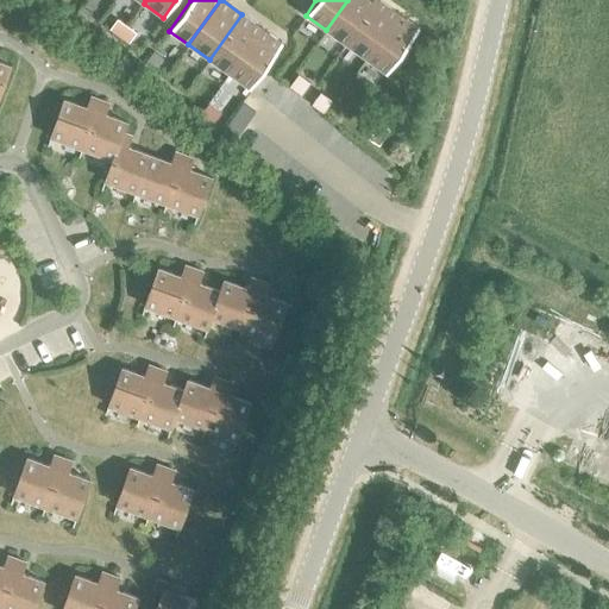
[(346,44),(377,0),(347,0),(326,30),(346,44)]
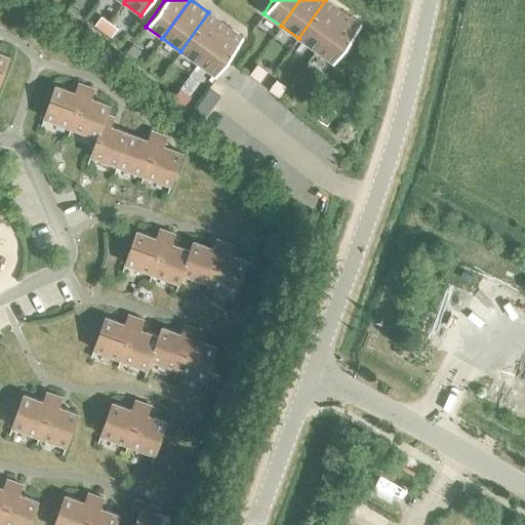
[(316,51),(345,12),(327,0),(325,0),(298,38),(316,51)]
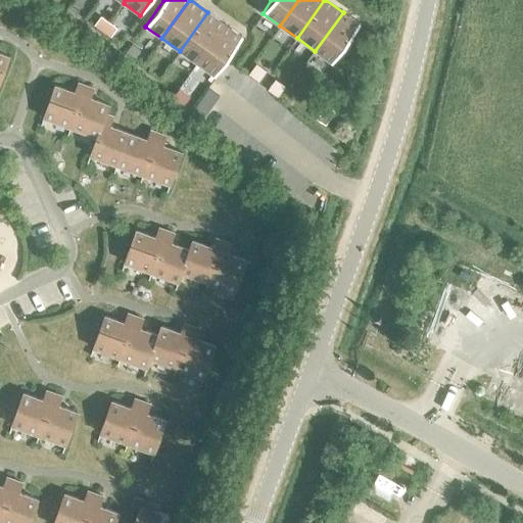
[(197,63),(225,25),(207,12),(180,51),(197,63)]
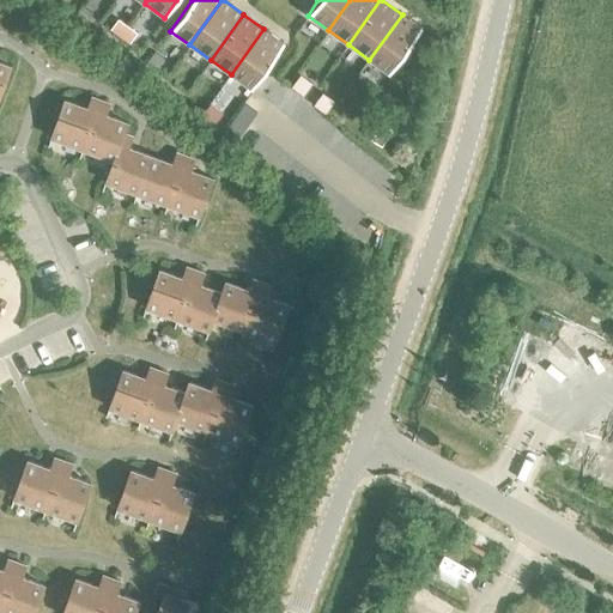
[(422,29),(402,14),(369,60),(389,74),(422,29)]
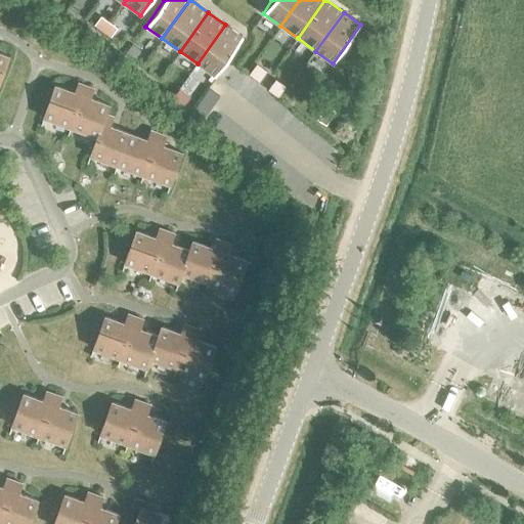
[(244,37),(225,25),(198,63),(215,77),(244,37)]
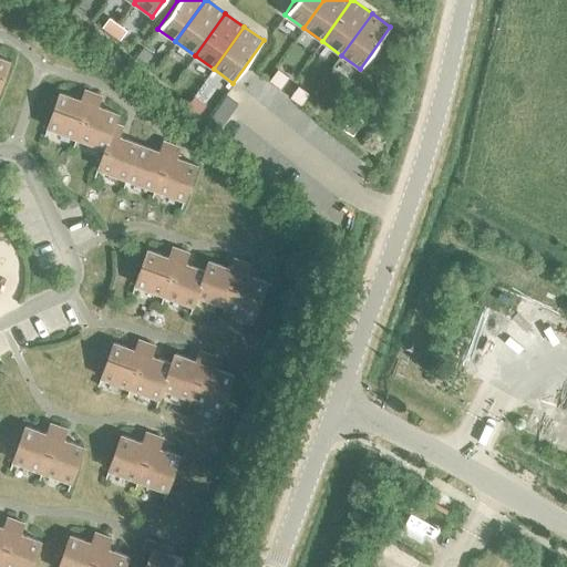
[(0,88),(10,62),(0,58),(0,88)]
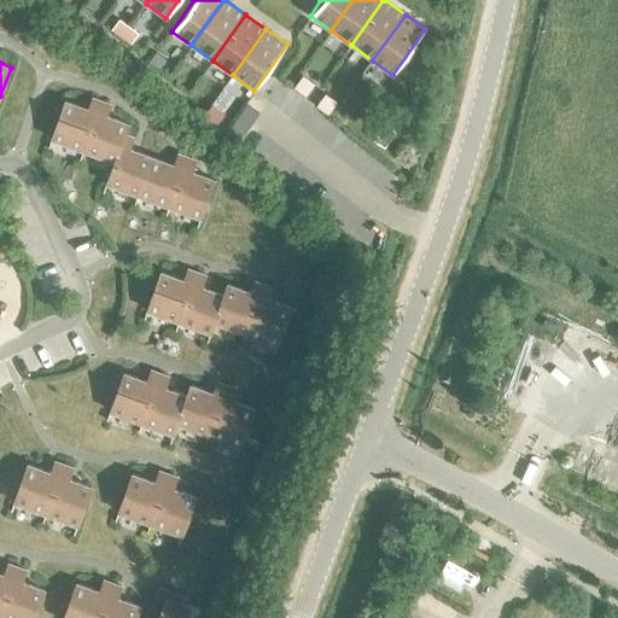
[(302,75),(293,87),(305,97),(314,85),(302,75)]
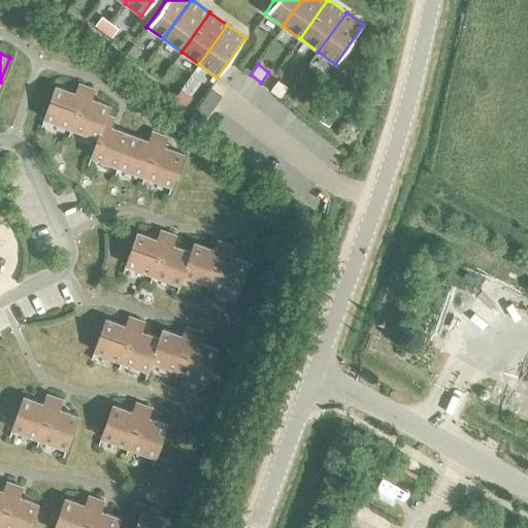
[(277,80),(270,91),(281,98),(288,88),(277,80)]
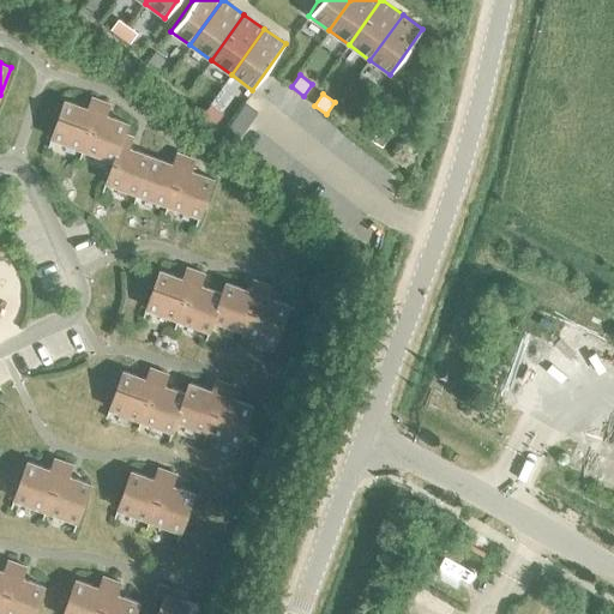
[(83,150),(101,101),(91,97),(88,109),(65,101),(50,138),(83,150)]
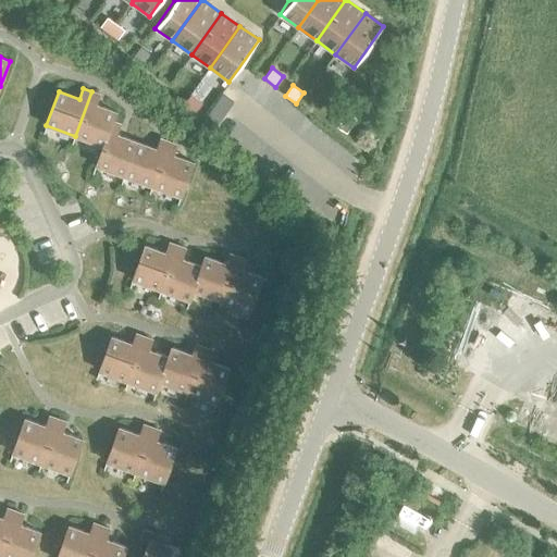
[(112,121),(113,122),(116,112),(96,104),(99,95),(91,91),(75,136),(102,146),(103,146),(112,121)]
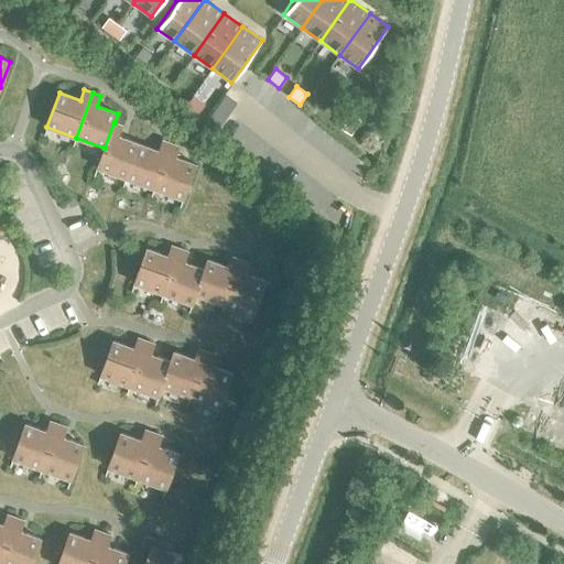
[(204,125),(215,132),(236,104),(225,96),(204,125)]
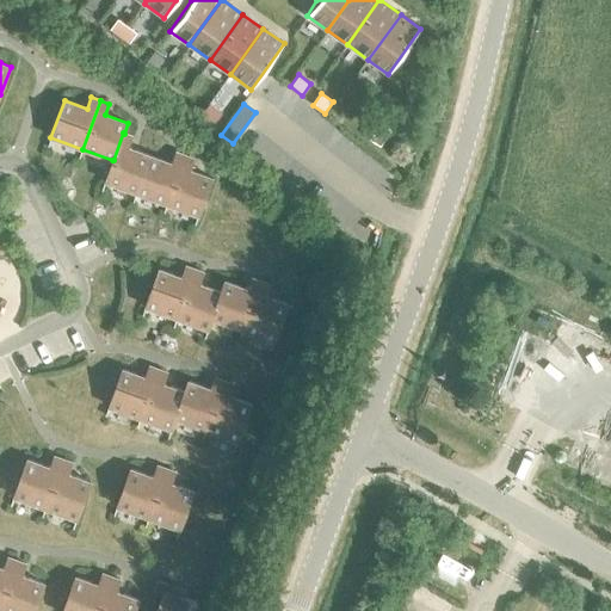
[(221,113),(209,105),(201,116),(211,125),(221,113)]
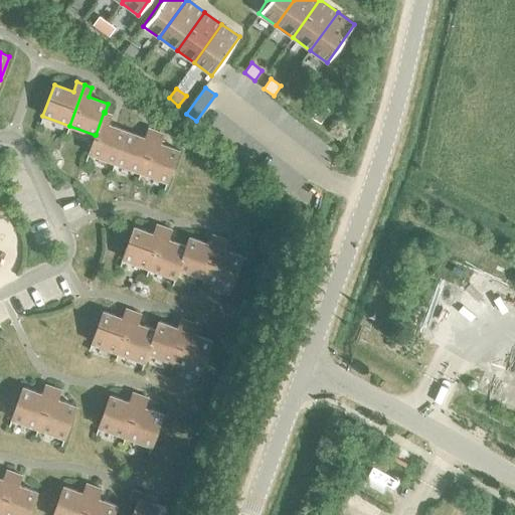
[(111,115),(105,113),(104,112),(96,135),(95,135),(88,153),(115,163),(126,131),(108,125),(111,115)]
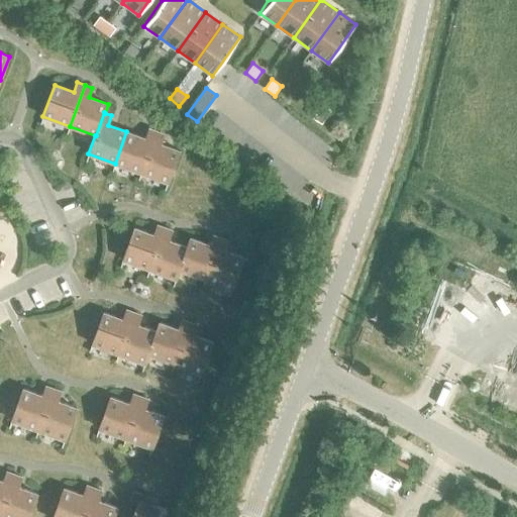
[(141,173),(156,131),(148,129),(145,138),(126,131),(115,164),(141,173)]
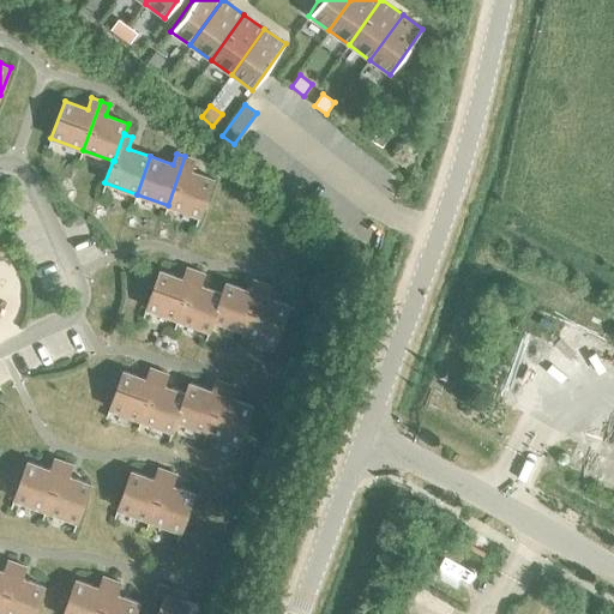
[(185,156),(168,205),(199,217),(214,179),(191,170),(194,160),(185,156)]
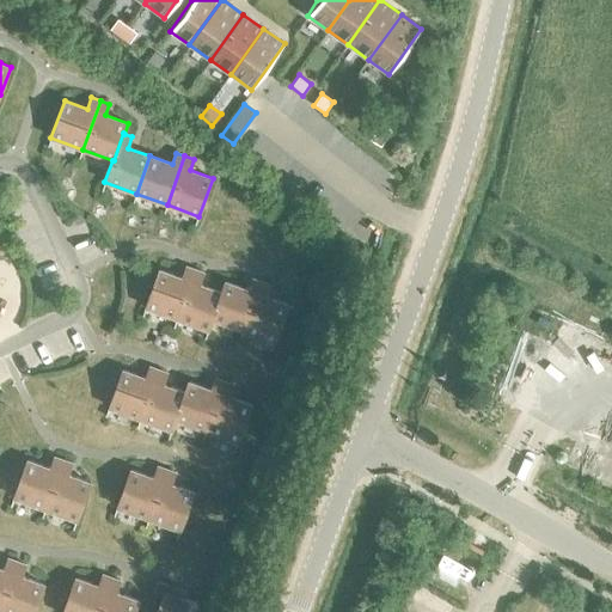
[(177,319),(195,270),(185,267),(182,279),(159,270),(145,307),(177,319)]
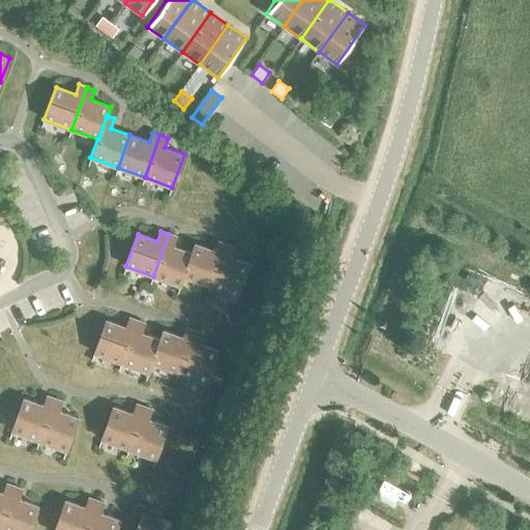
[(192,254),(192,253),(173,246),(176,237),(169,234),(153,276),(180,286),(184,276),(183,276),(192,254)]
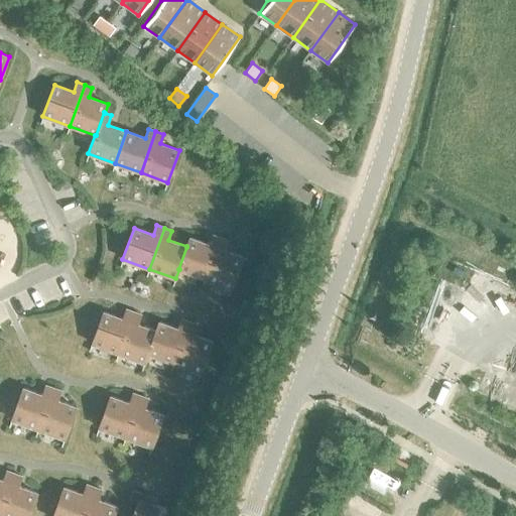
[(205,278),(220,238),(212,235),(209,244),(189,237),(186,246),(186,247),(178,269),(179,269),(205,278)]
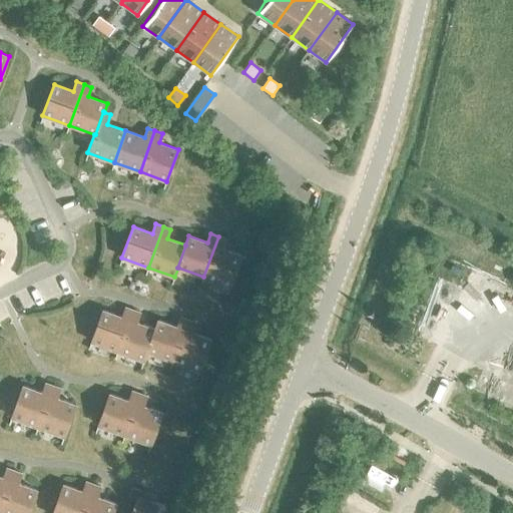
[(218,236),(203,277),(229,287),(241,255),(222,248),(225,238),(218,236)]
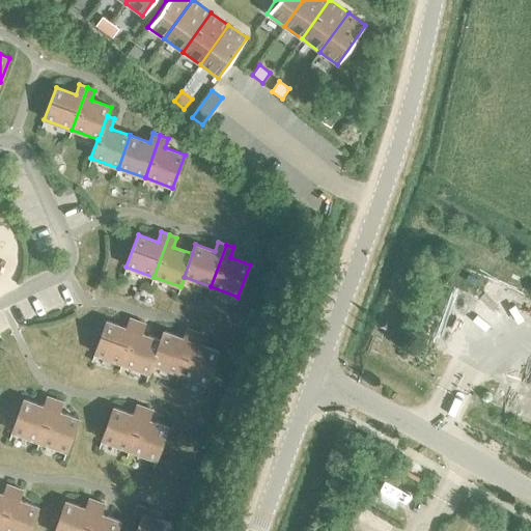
[(121,363),(137,322),(130,318),(126,328),(106,320),(94,354),(121,363)]
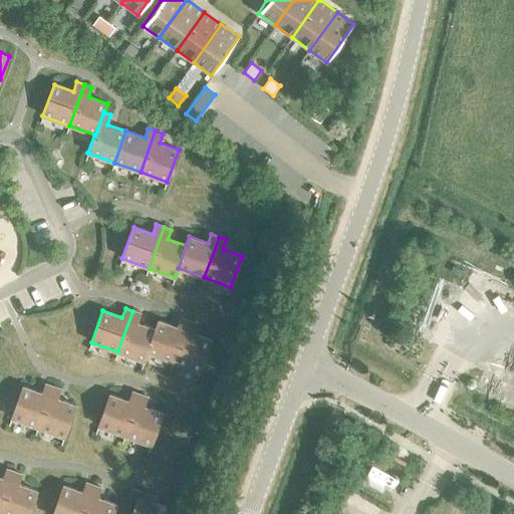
[(156,330),(155,329),(137,323),(140,313),(133,311),(117,351),(145,361),(148,352),(156,330)]
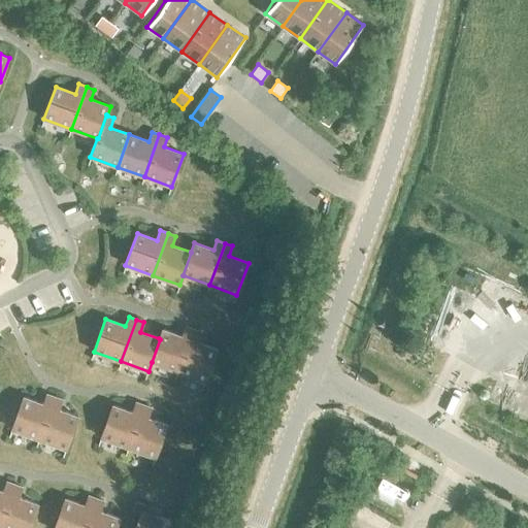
[(177,371),(193,330),(186,327),(182,336),(162,329),(159,338),(160,339),(152,362),(177,371)]
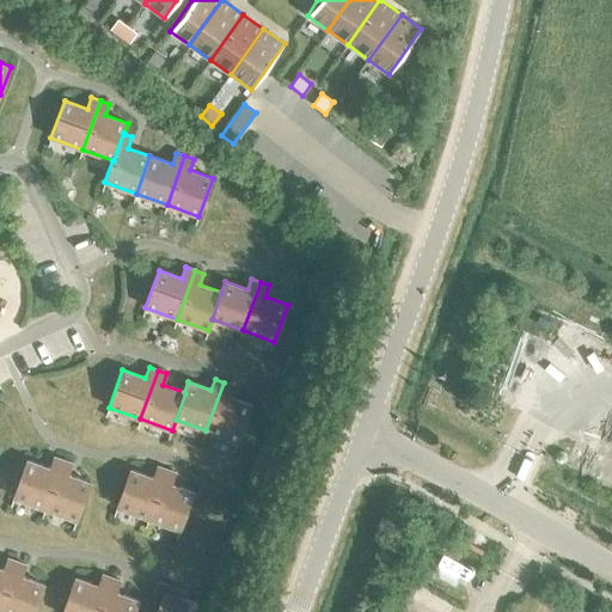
[(224,383),(206,430),(238,442),(251,405),(228,397),(233,385),(224,383)]
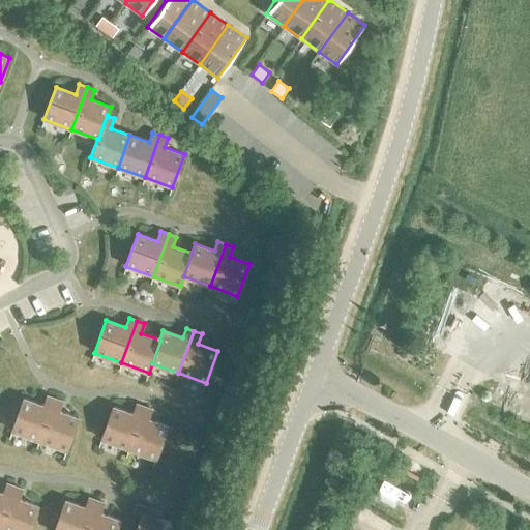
[(39,441),(54,399),(47,395),(43,406),(24,399),(11,431),(39,441)]
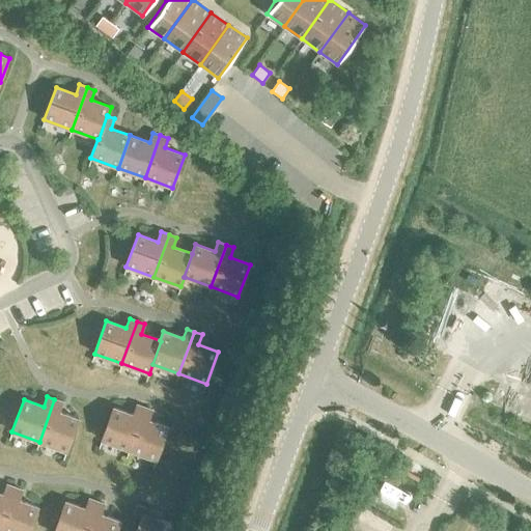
[(54,399),(39,442),(66,451),(79,419),(58,412),(62,402),(54,399)]
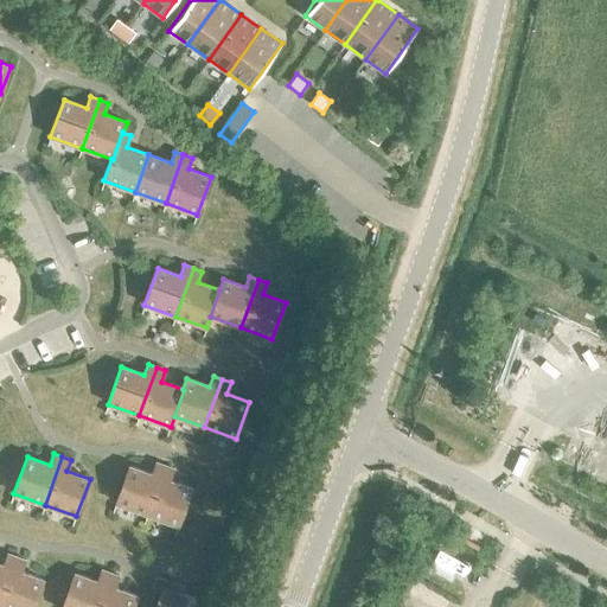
[(147,515),(165,466),(157,462),(152,474),(129,466),(116,503),(147,515)]
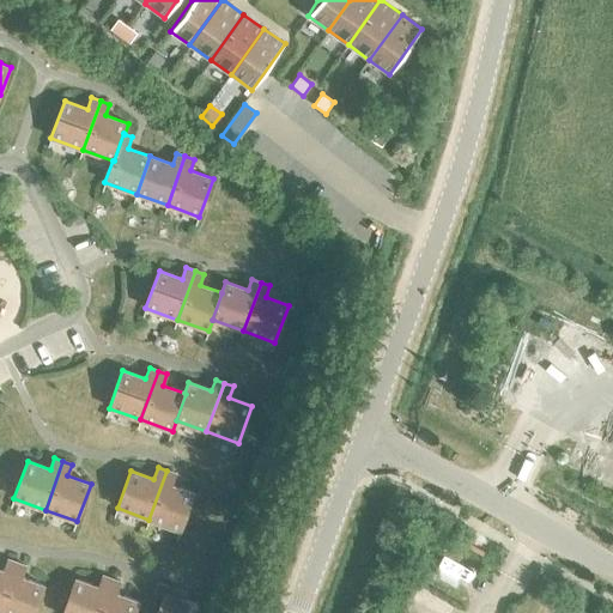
[(167,471),(149,520),(181,530),(194,493),(171,485),(175,474),(167,471)]
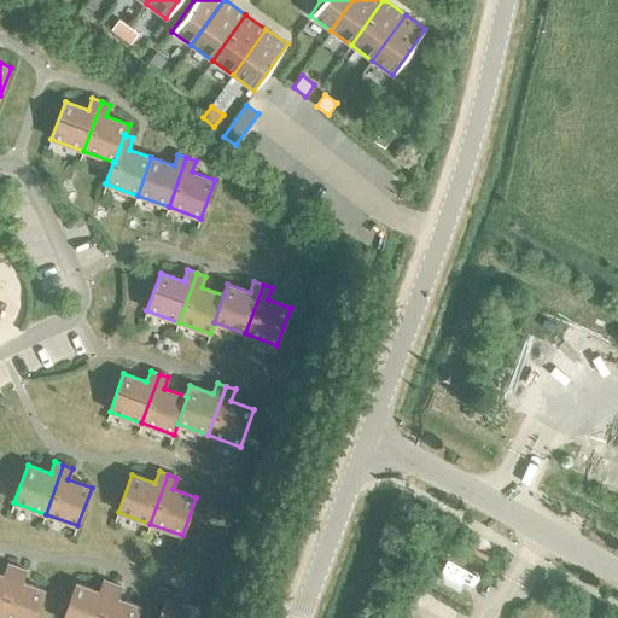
[(0,612),(17,567),(7,564),(4,576),(0,573),(0,612)]
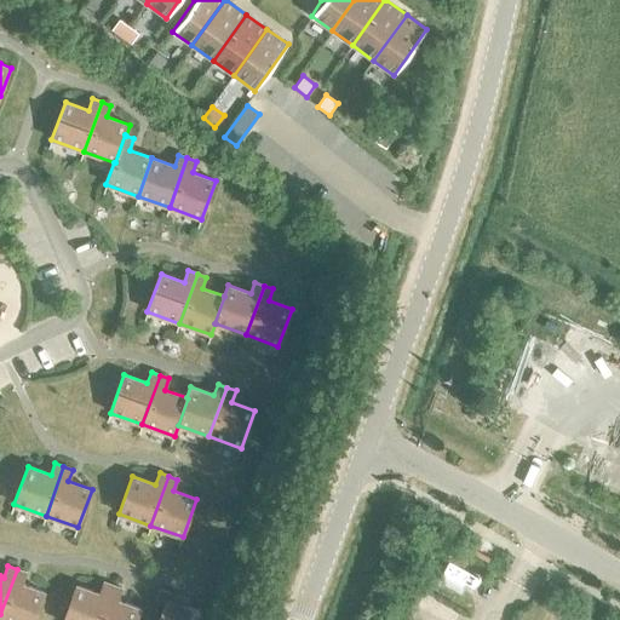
[(17,569),(0,614),(0,619),(3,619),(34,619),(45,592),(22,584),(26,573),(17,569)]
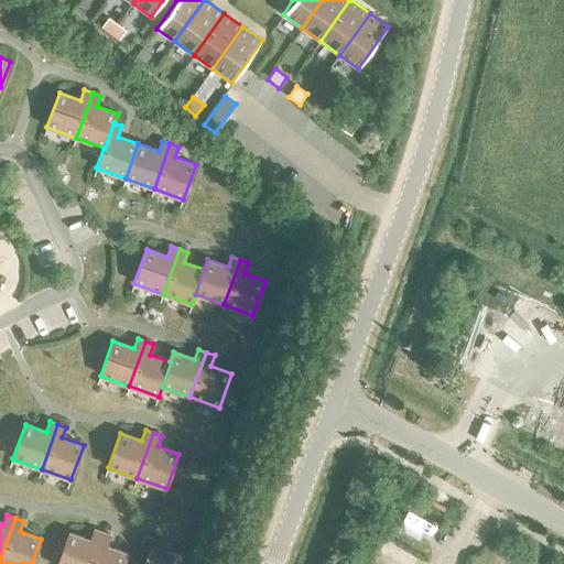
[(90,563),(102,533),(94,530),(90,540),(69,532),(57,563),(90,563)]
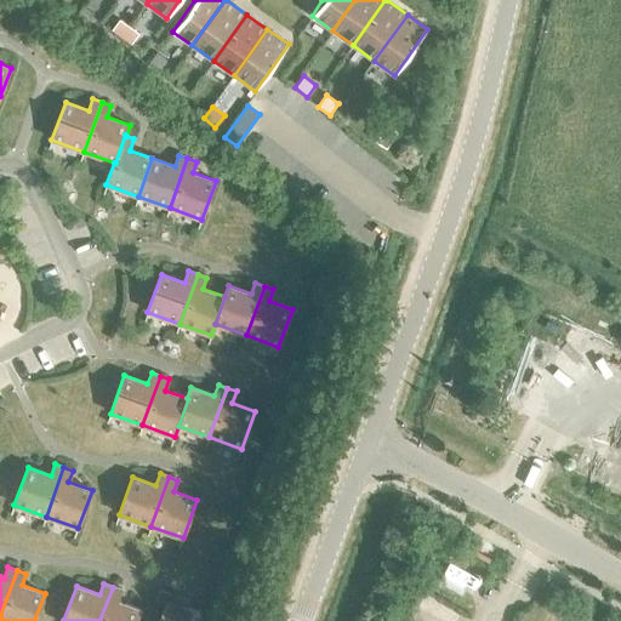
[(113,587),(100,620),(136,620),(141,610),(118,602),(121,590),(113,587)]
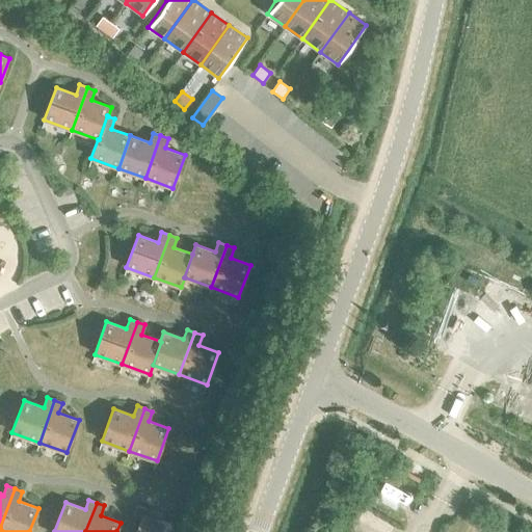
[(136,531),(167,531),(171,525),(143,514),(145,508),(137,505),(132,516),(140,520),(136,531)]
